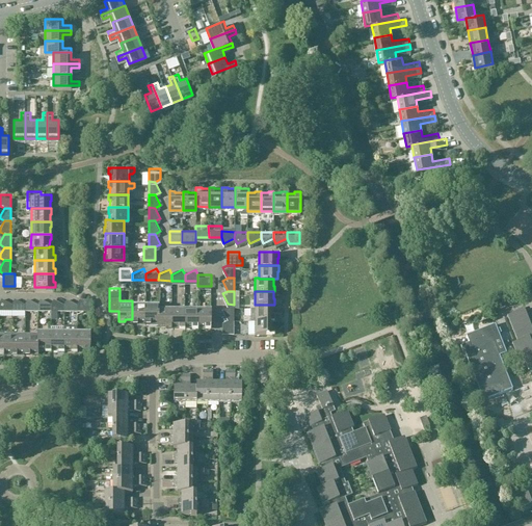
[(0,306),(11,307),(11,300),(1,295),(0,297),(0,306)]
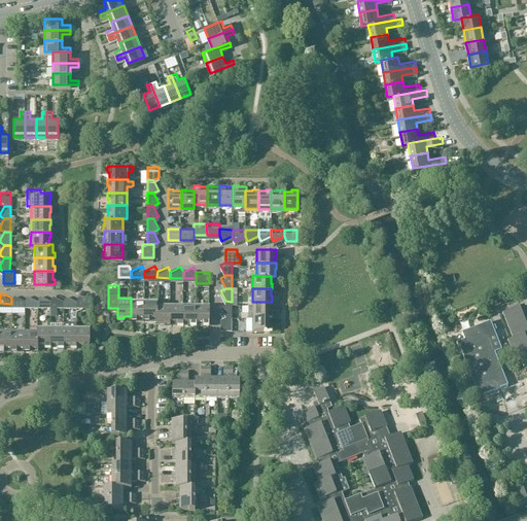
[(11,304),(25,304),(25,298),(14,292),(11,298),(11,304)]
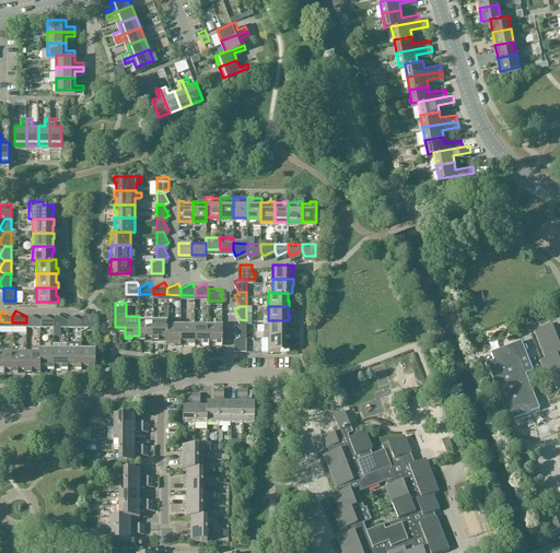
[(39,322),(39,316),(28,310),(26,316),(26,322),(39,322)]
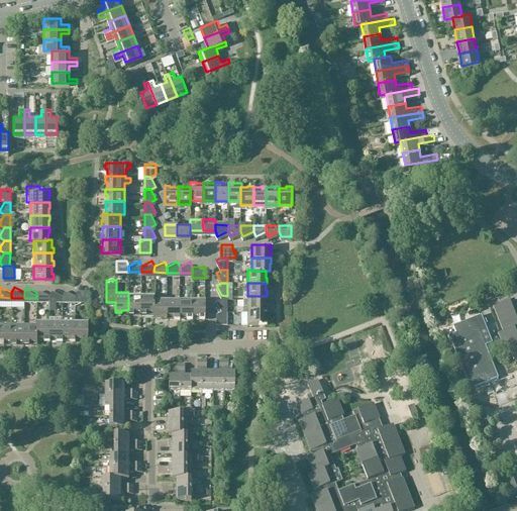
[(39,287),(36,292),(36,298),(49,298),(49,292),(39,287)]
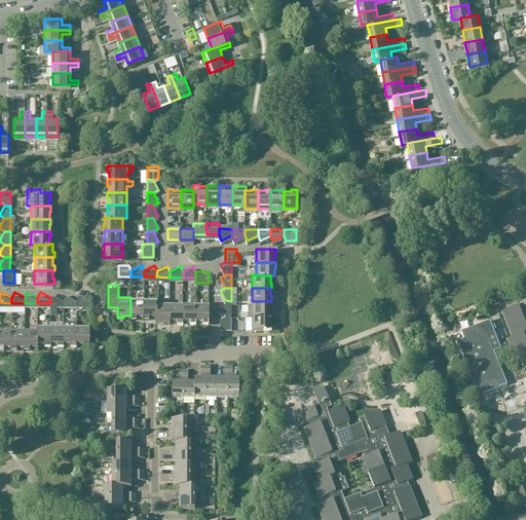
[(50,297),(50,303),(64,303),(64,297),(63,297),(52,292),(50,297)]
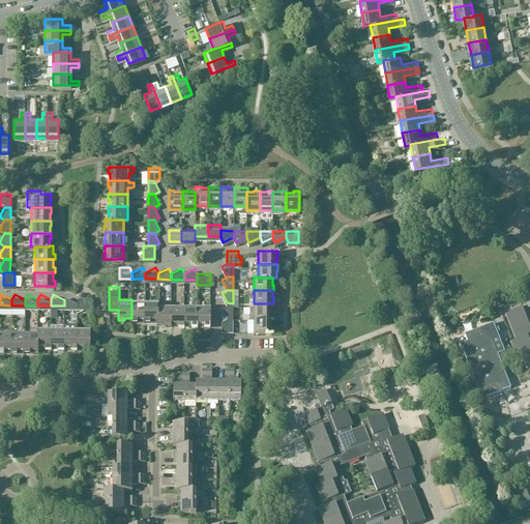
[(66,294),(63,299),(64,299),(64,306),(77,306),(77,299),(66,294)]
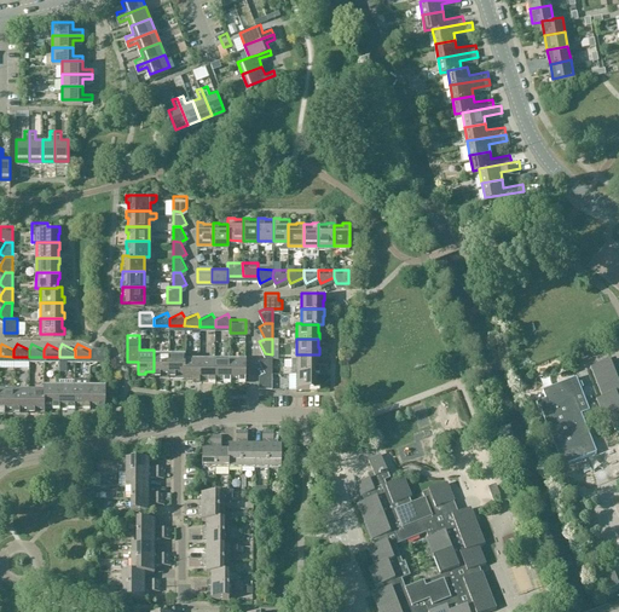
[(90,350),(90,357),(105,357),(105,344),(92,344),(90,350)]
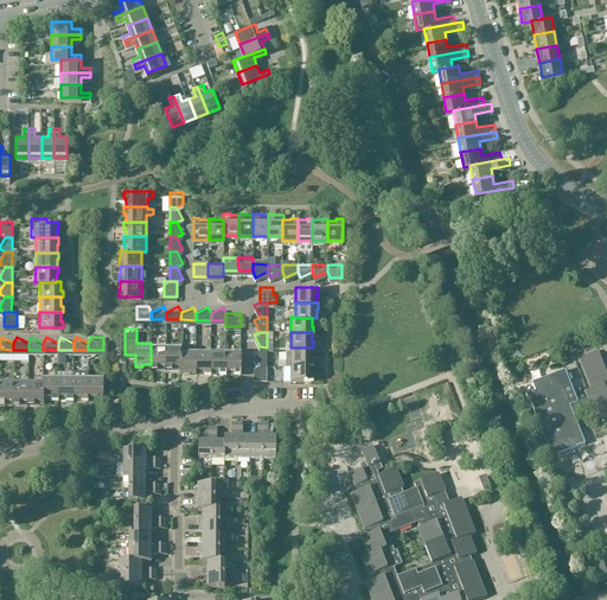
[(166,343),(151,343),(151,364),(151,366),(158,366),(158,364),(166,364),(166,343)]
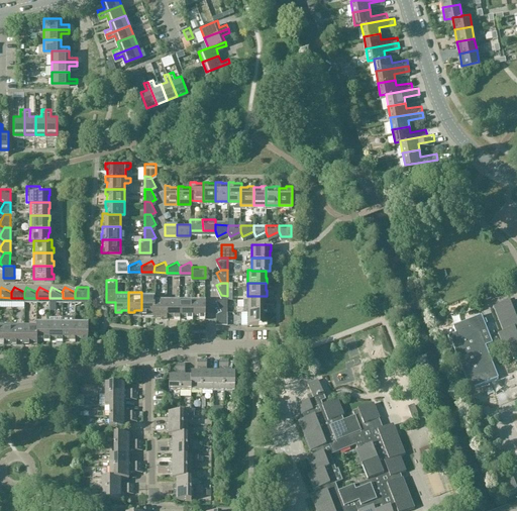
[(141,292),(141,310),(141,312),(147,312),(147,311),(153,311),(153,296),(154,296),(154,292),(141,292)]
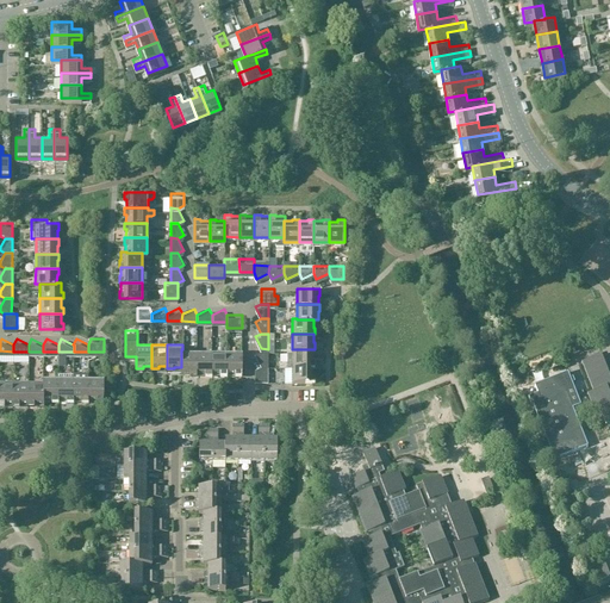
[(268,349),(261,348),(255,352),(261,364),(268,364),(268,349)]
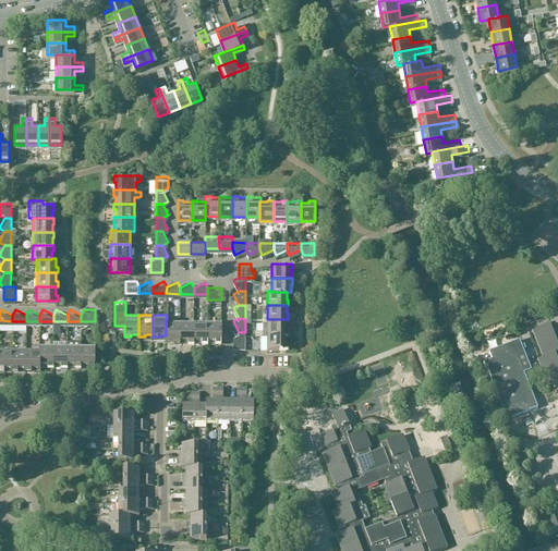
[(557,328),(554,318),(548,320),(548,319),(531,327),(532,327),(537,340),(536,341),(537,341),(543,353),(536,355),(536,356),(537,355),(543,368),(542,369),(547,367),(554,383),(557,381),(557,328)]
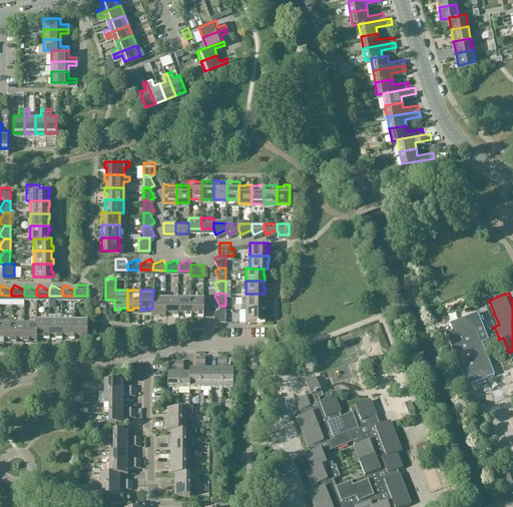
[(165,314),(165,313),(165,294),(153,294),(152,294),(152,309),(152,313),(159,313),(159,314),(165,314)]
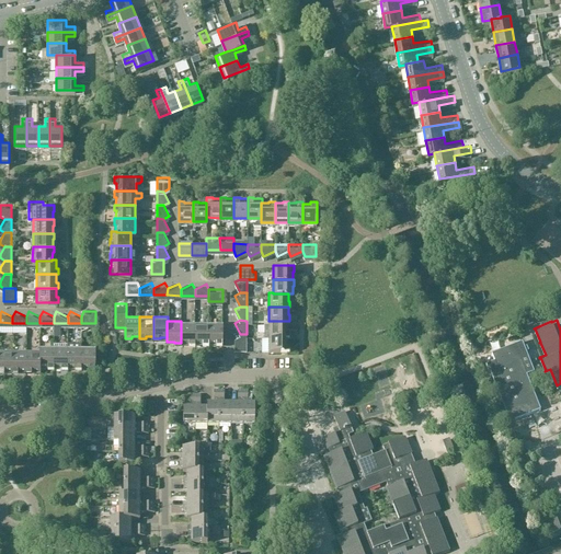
[(194,343),(194,342),(194,321),(181,321),(181,342),(189,342),(189,343),(194,343)]
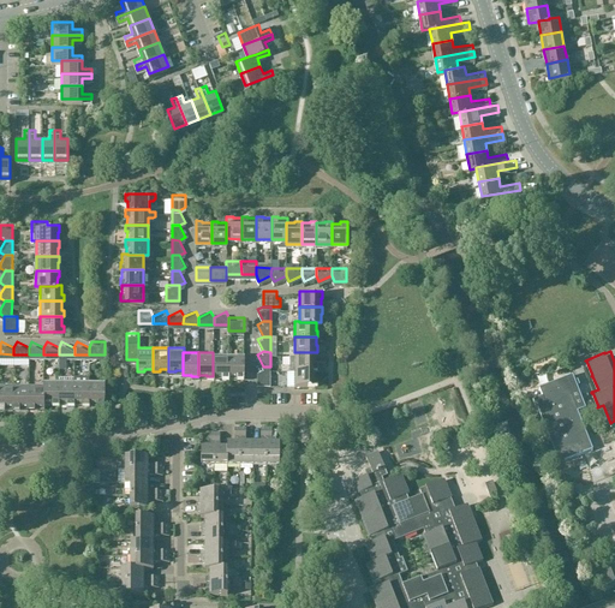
[(228,376),(228,375),(228,352),(213,352),(213,375),(221,375),(221,376),(228,376)]
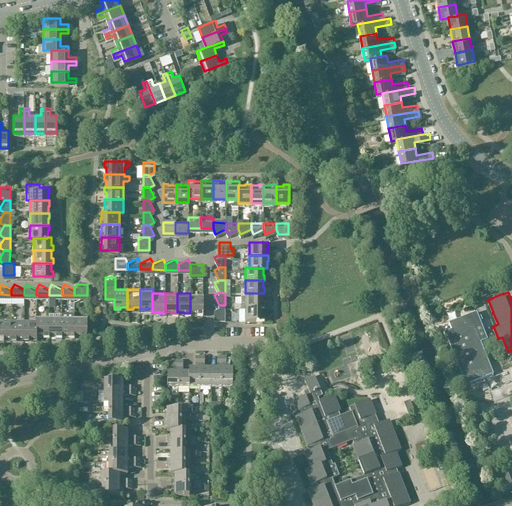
[(203,294),(190,293),(190,312),(197,312),(197,313),(203,313),(203,309),(203,294)]
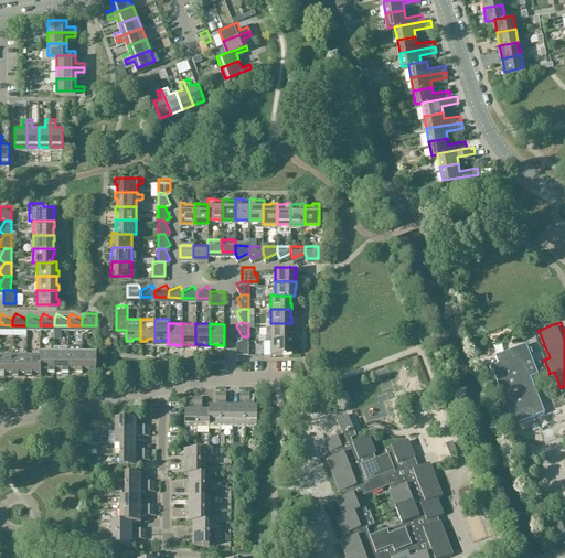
[(290,331),(290,323),(270,323),(270,336),(290,336),(291,336),(291,331),(290,331)]
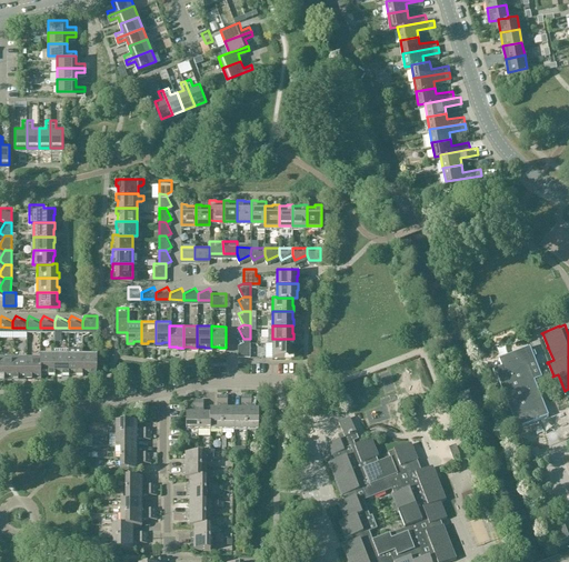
[(250,353),(250,339),(243,339),(238,341),(238,353),(250,353)]
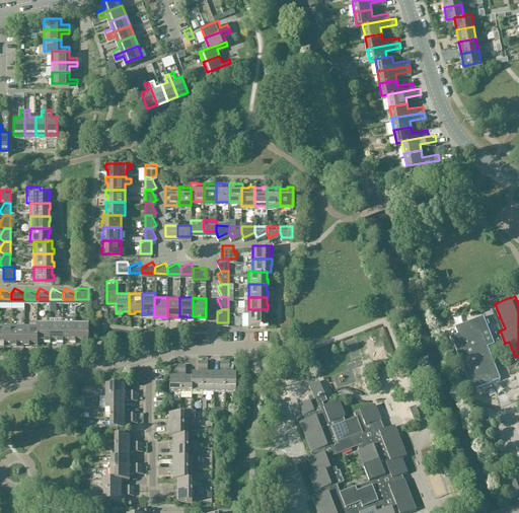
[(267,317),(267,309),(248,309),(248,322),(268,322),(268,317),(267,317)]
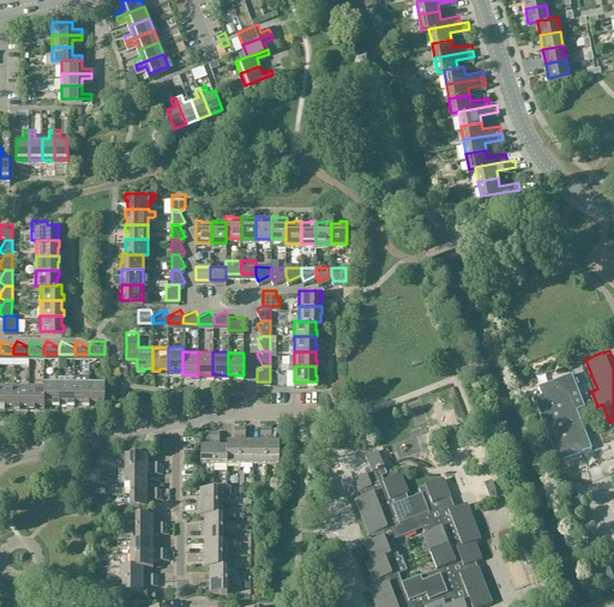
[(571,370),(537,383),(545,398),(536,402),(558,457),(591,444),(576,406),(584,403),(576,380),(578,379),(577,374),(573,376),(571,370)]
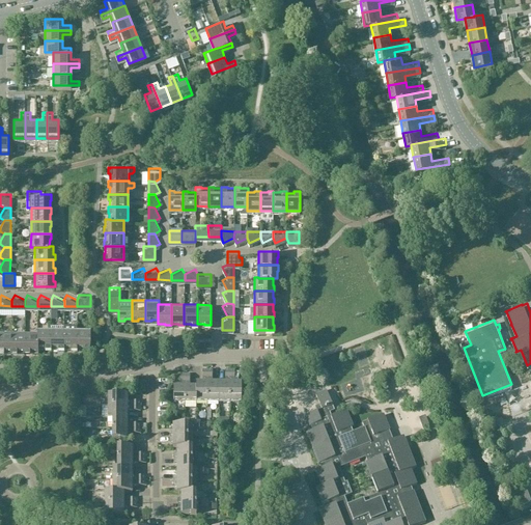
[(77,346),(77,327),(77,323),(63,323),(63,327),(63,346),(71,346),(71,348),(77,348),(77,346)]
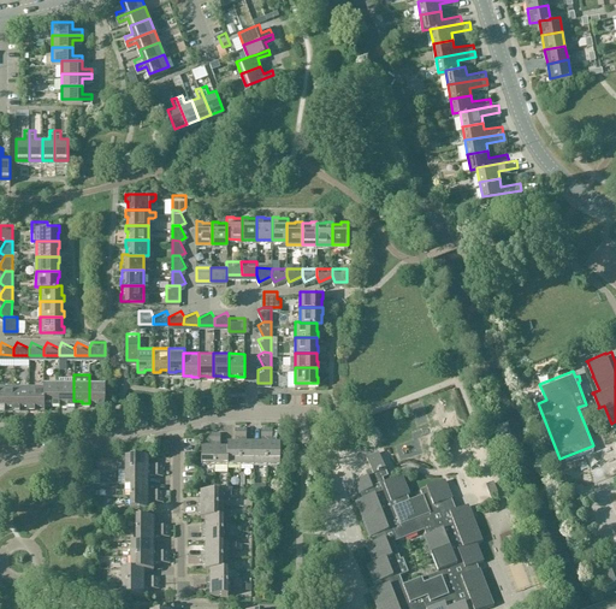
[(59,403),(59,401),(59,379),(43,379),(43,384),(43,400),(43,401),(52,401),(52,403),(59,403)]
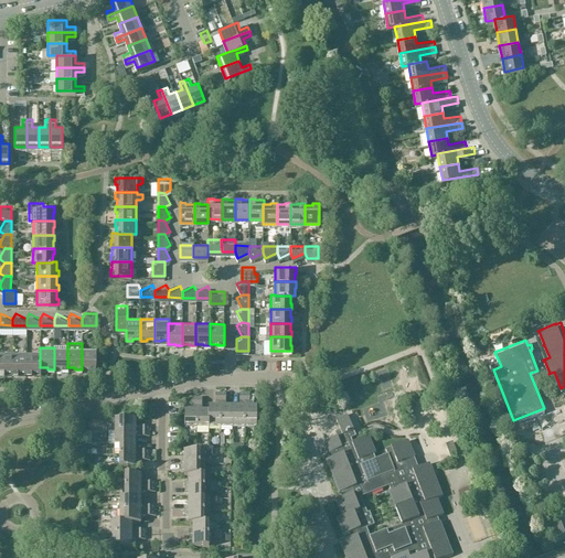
[(67,369),(67,367),(67,347),(54,347),(54,367),(62,367),(62,369),(67,369)]
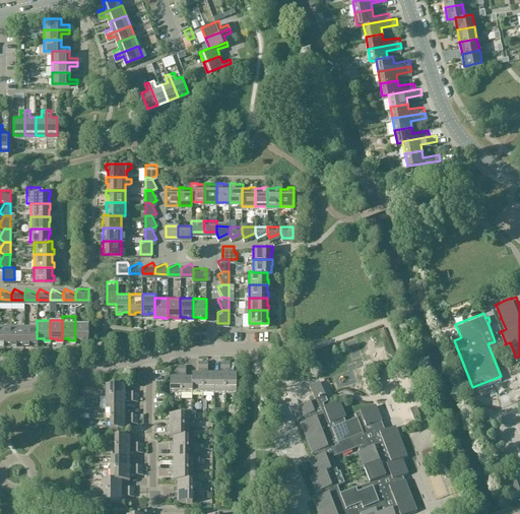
[(88,320),(75,320),(75,338),(82,339),(82,340),(87,340),(87,337),(88,337),(88,320)]
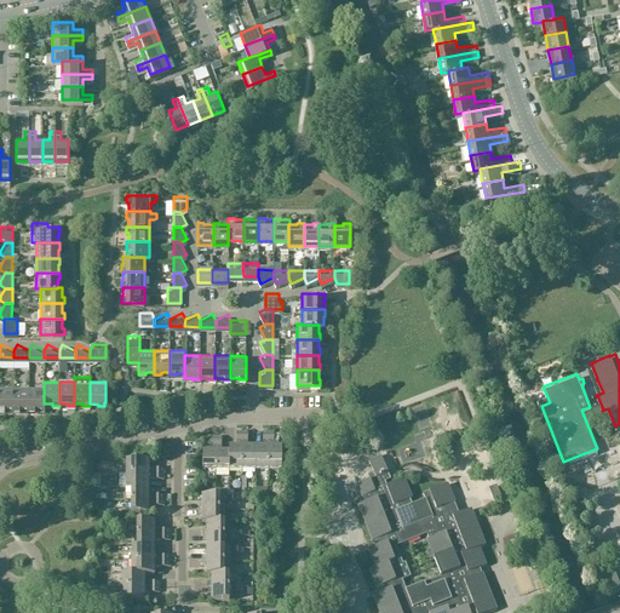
[(5,408),(13,408),(13,387),(0,385),(0,410),(5,411),(5,408)]
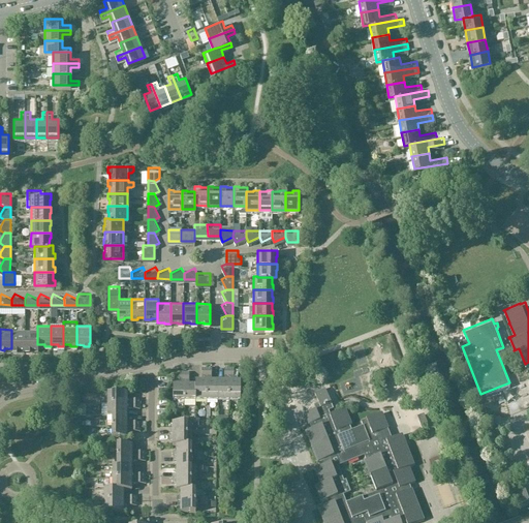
[(11,330),(11,348),(11,350),(18,350),(18,348),(25,348),(25,330),(11,330)]
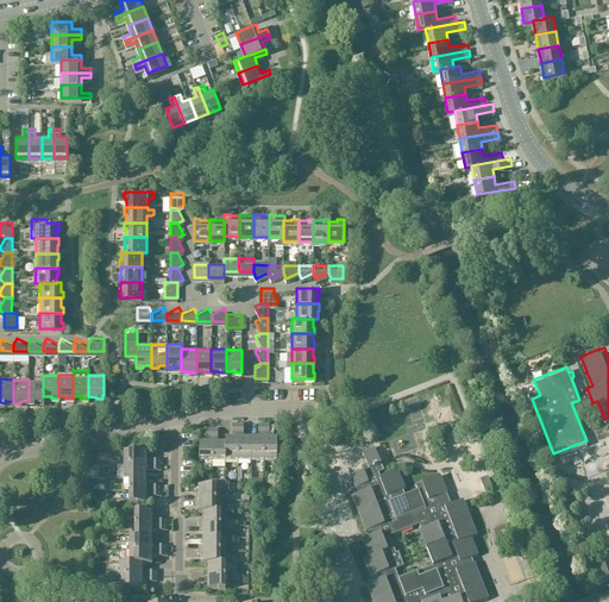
[(29,380),(29,401),(29,403),(35,403),(35,401),(43,401),(43,396),(43,395),(43,380),(29,380)]
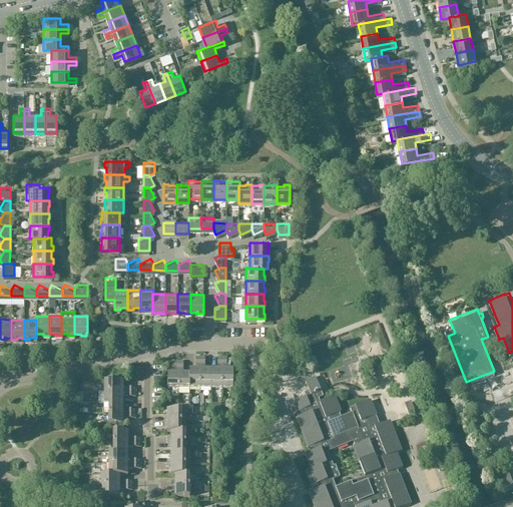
[(189,365),(189,369),(189,383),(200,384),(200,353),(195,353),(195,365),(189,365)]
